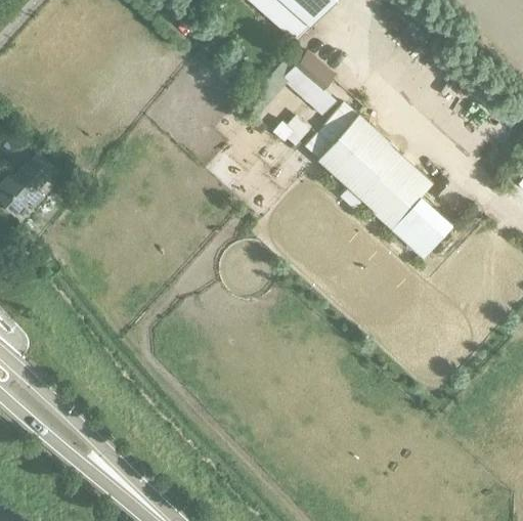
[(247,0),(295,42),(296,40),(332,0),(247,0)]
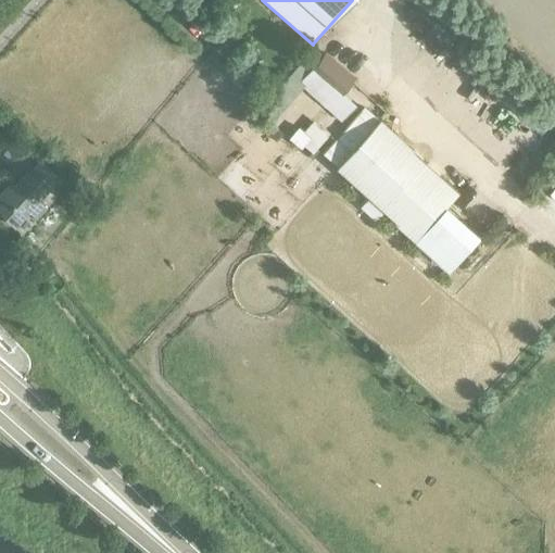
[(554,110),(482,48),(464,68),(543,137),(554,122),(554,110)]
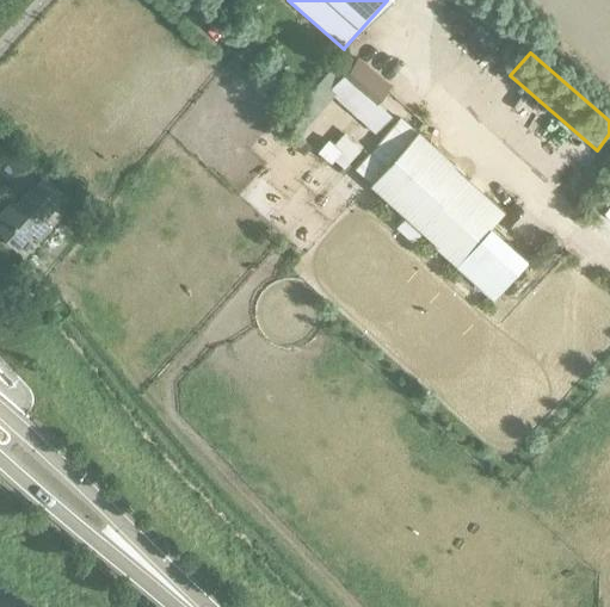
[(357,61),(330,94),(363,123),(392,90),(357,61)]
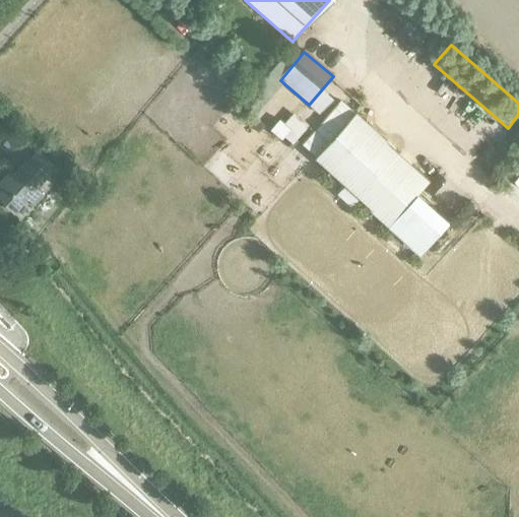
[(318,136),(326,143),(352,113),(345,106),(318,136)]
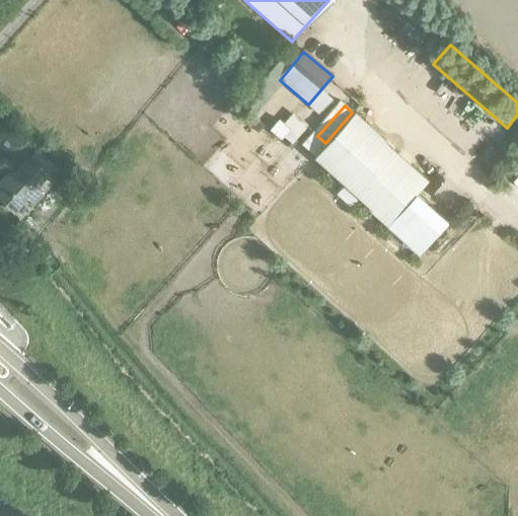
[(295,111),(279,131),(295,143),(310,123),(295,111)]
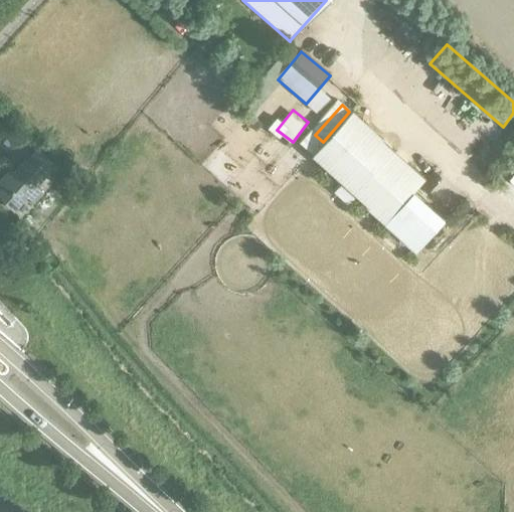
[(427,181),(352,113),(312,158),(343,186),(335,195),(349,207),(357,198),(387,225),(427,181)]
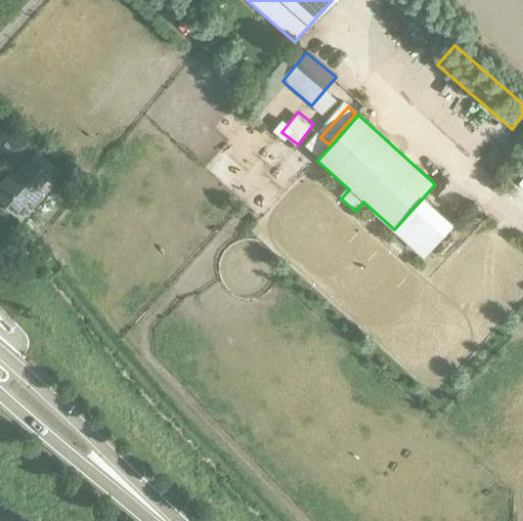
[(36,190),(58,167),(39,152),(11,181),(6,177),(0,184),(0,203),(14,216),(27,202),(34,208),(43,198),(36,190)]
